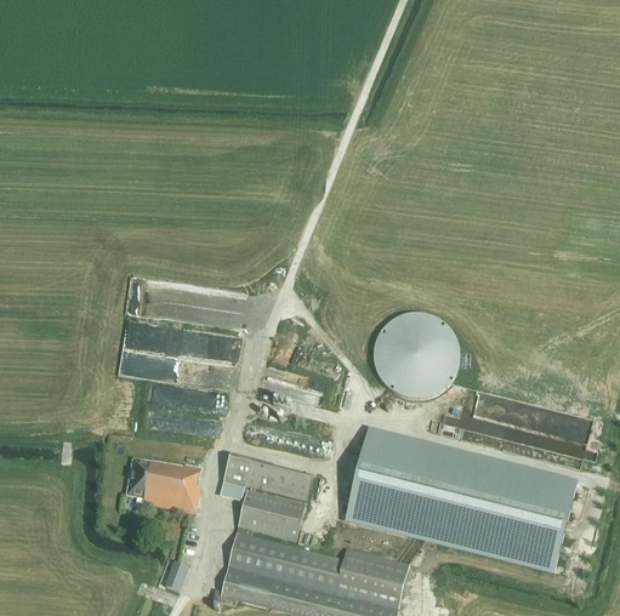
[(376,371),(379,377),(382,382),(387,387),(392,391),(398,393),(404,395),(410,397),(417,397),(424,397),(430,394),(436,392),(441,389),(445,385),(450,380),(454,375),(456,369),(458,363),(459,355),(459,349),(458,343),(455,337),(453,331),(448,326),(444,321),(438,318),(433,314),(427,313),(421,312),(414,311),(408,312),(402,313),(396,315),(390,319),(385,324),(381,329),(377,334),(375,340),(374,346),(373,352),(373,359),(374,365),(376,371)]
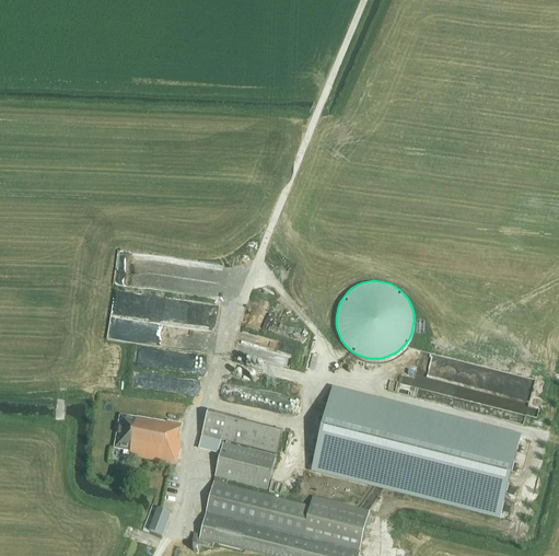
[(171,293),(115,286),(111,311),(174,321),(175,313),(167,312),(171,293)]
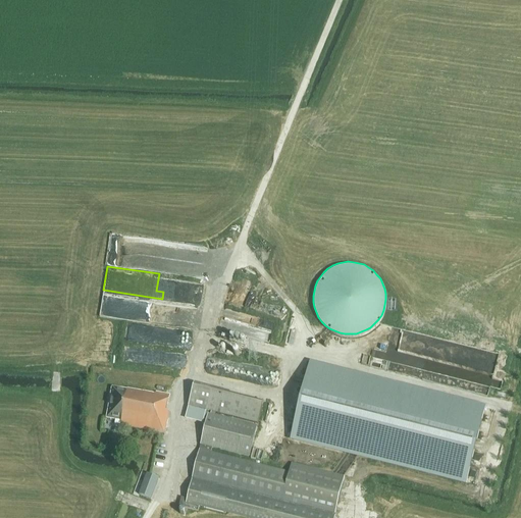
[(169,360),(169,347),(132,347),(132,350),(125,350),(125,354),(131,354),(131,360),(169,360)]
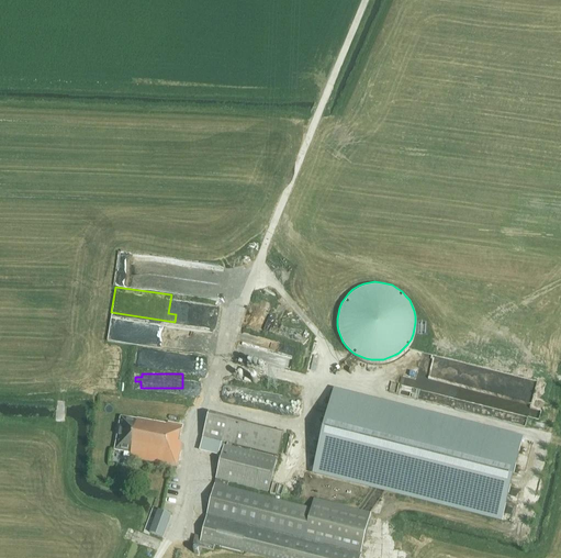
[(314,461),(312,468),(372,483),(384,487),(501,515),(520,436),(394,404),(378,400),(333,388),(331,394),(324,422),(321,434),(314,461)]
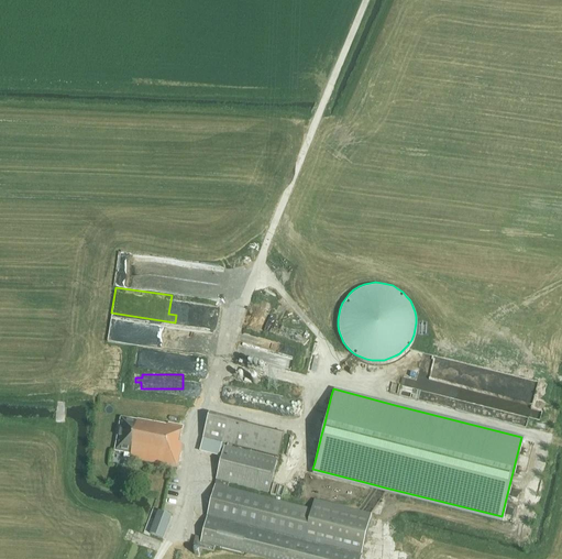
[(175,463),(182,434),(179,434),(183,422),(166,419),(166,422),(136,416),(135,416),(120,414),(113,447),(129,450),(129,455),(175,463)]
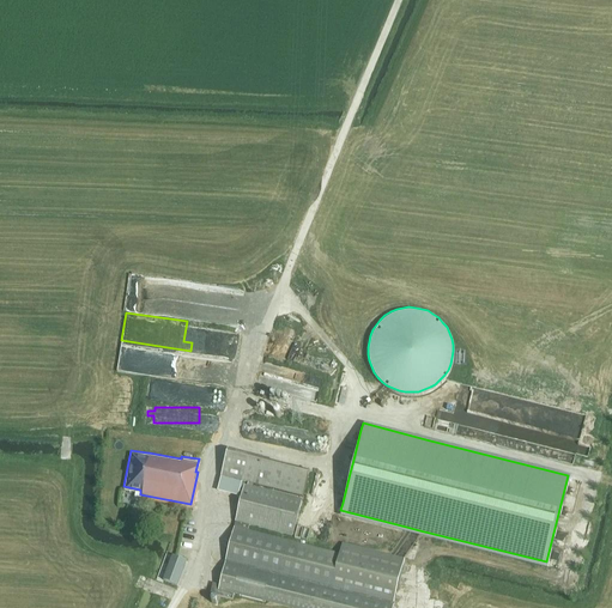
[(218,472),(216,484),(238,488),(241,490),(243,481),(243,479),(301,493),(307,470),(224,450),(218,470),(218,472)]
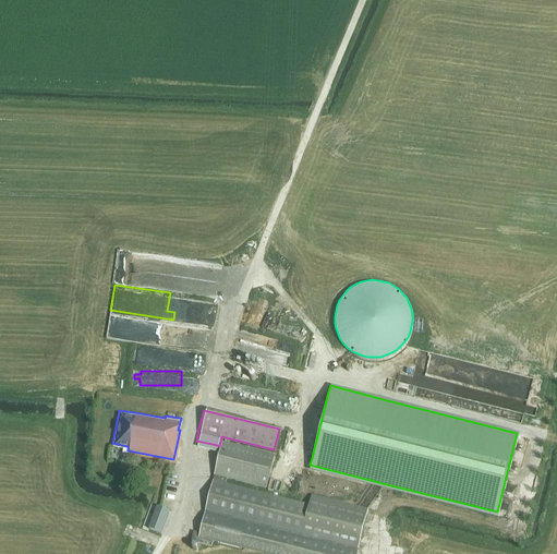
[(310,492),(307,501),(223,481),(226,474),(265,484),(274,452),(221,438),(198,530),(193,529),(190,539),(210,543),(212,539),(273,553),(354,553),(356,548),(367,506),(310,492)]
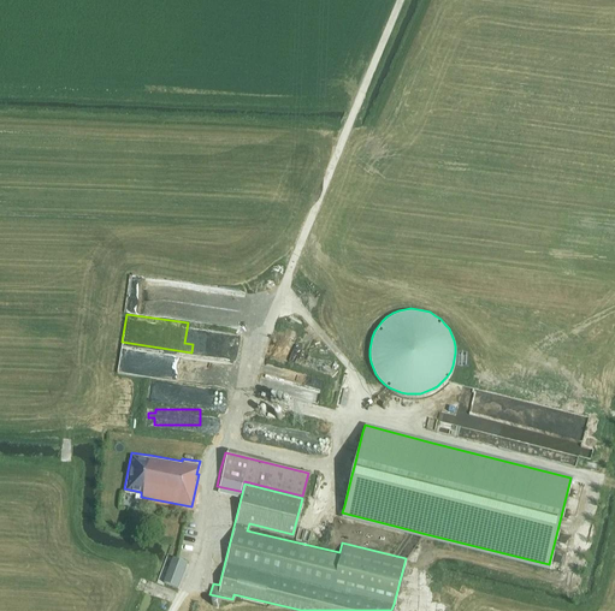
[(163,579),(177,585),(187,559),(171,553),(163,579)]
